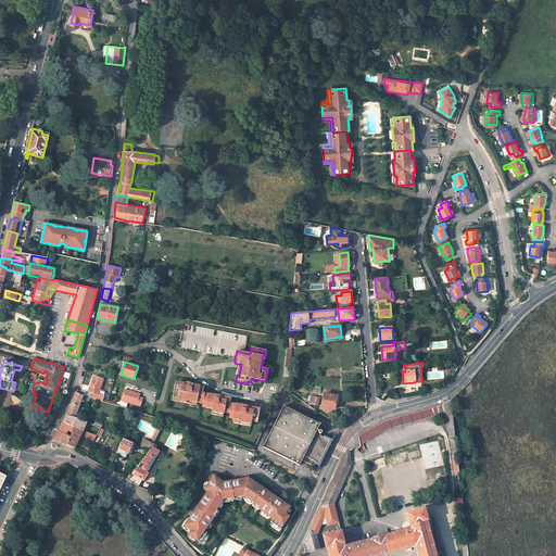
[(103,379),(93,377),(90,389),(89,389),(88,391),(91,392),(89,397),(102,401),(103,396),(98,394),(103,379)]
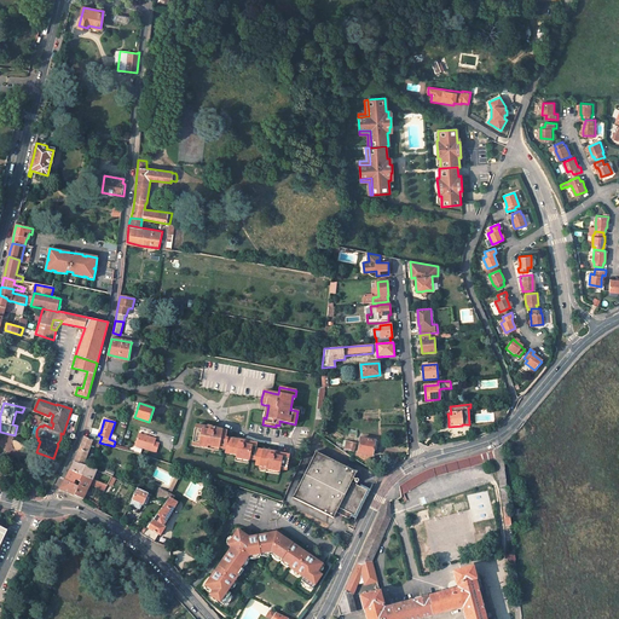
[(208,427),(195,424),(192,443),(198,444),(198,445),(208,447),(208,446),(219,447),(225,449),(224,453),(236,455),(236,457),(249,461),(249,458),(256,460),(255,466),(260,467),(266,468),(266,469),(279,472),(279,468),(287,469),(289,455),(277,453),(268,451),(256,449),(258,444),(247,441),(238,440),(226,438),(227,431),(217,429),(208,427)]
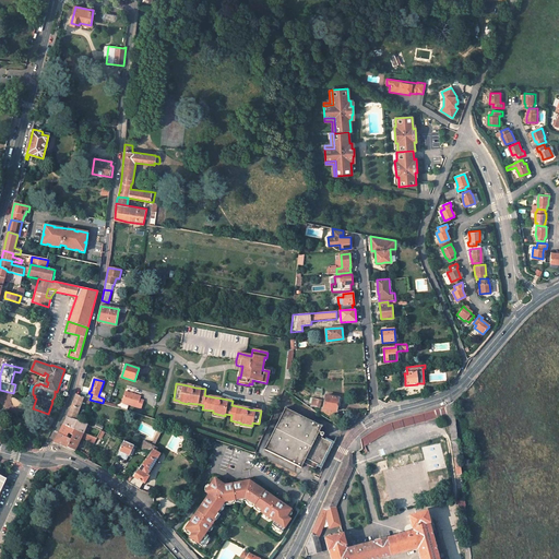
[(141,408),(144,401),(140,400),(141,396),(126,392),(122,403),(141,408)]
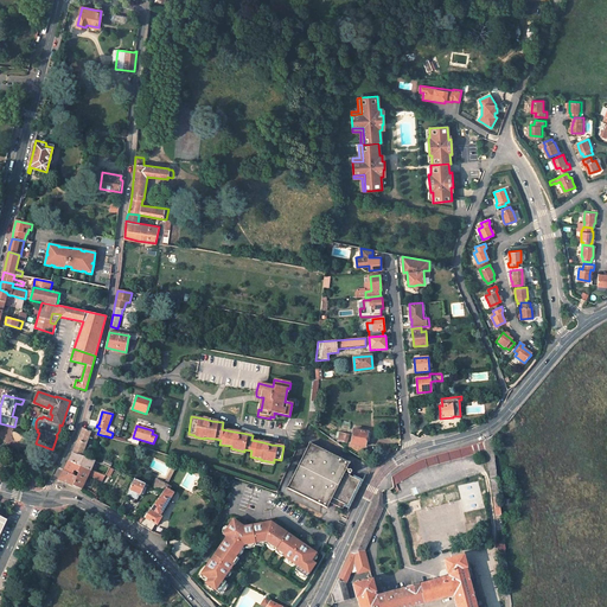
[(82,457),(90,432),(83,429),(77,442),(72,453),(82,457)]
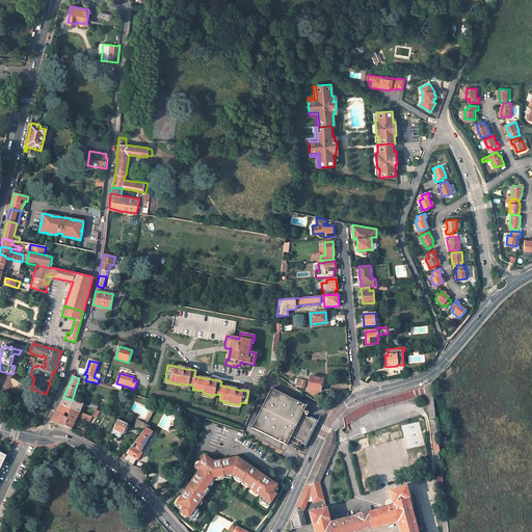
[(310,376),(308,389),(320,392),(321,387),(323,387),(325,379),(310,376)]
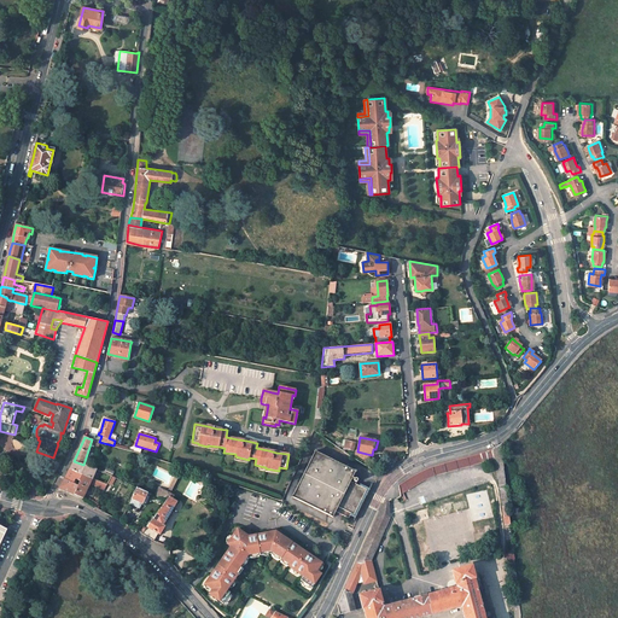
[(497,478),(499,478),(500,489),(505,524),(511,524),(501,444),(494,449),(495,459),(497,478)]
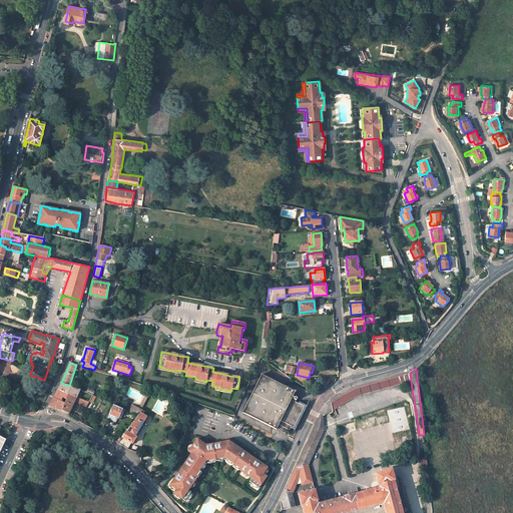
[(400,384),(411,381),(410,373),(398,377),(400,384)]
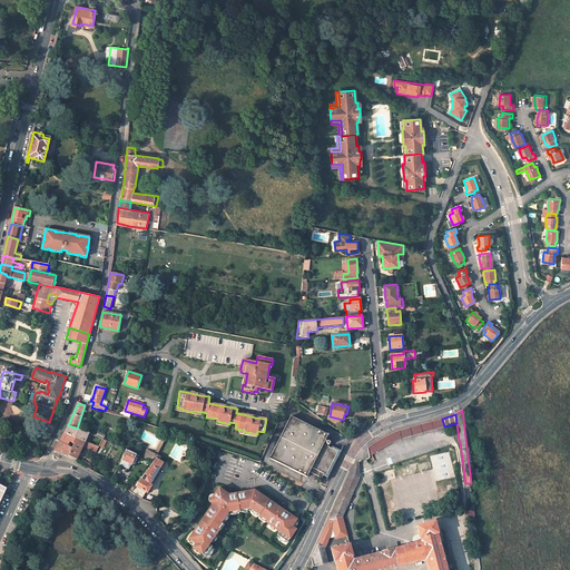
[(269,458),(268,459),(271,460),(271,459),(306,477),(305,478),(306,478),(307,477),(310,472),(322,478),(324,473),(326,474),(337,451),(327,445),(328,444),(330,444),(330,443),(330,442),(328,441),(327,441),(326,442),(326,443),(326,444),(326,445),(323,444),(327,436),(328,434),(327,434),(292,416),(291,415),(290,418),(291,418),(271,458),(269,458)]
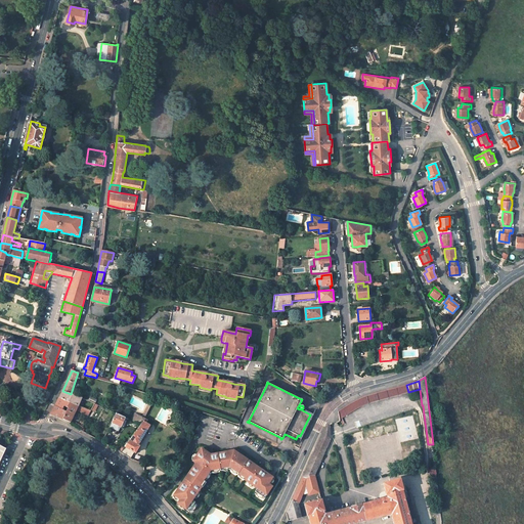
[(338,410),(340,419),(359,407),(369,402),(408,392),(406,385),(367,395),(357,399),(351,402),(338,410)]
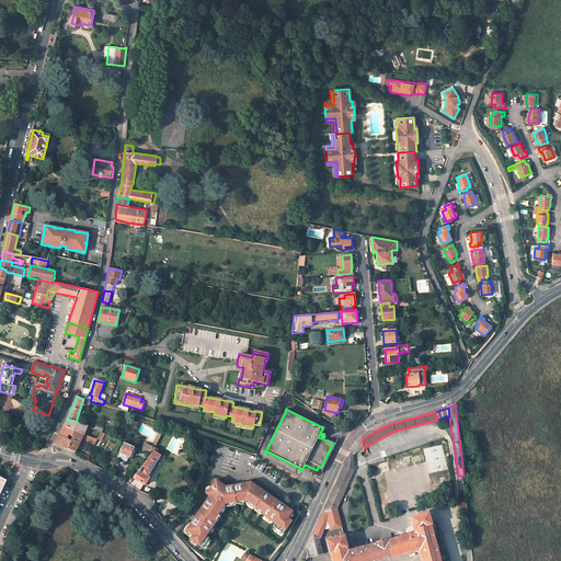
[(84,435),(88,426),(76,422),(67,419),(66,422),(64,426),(76,431),(84,435)]
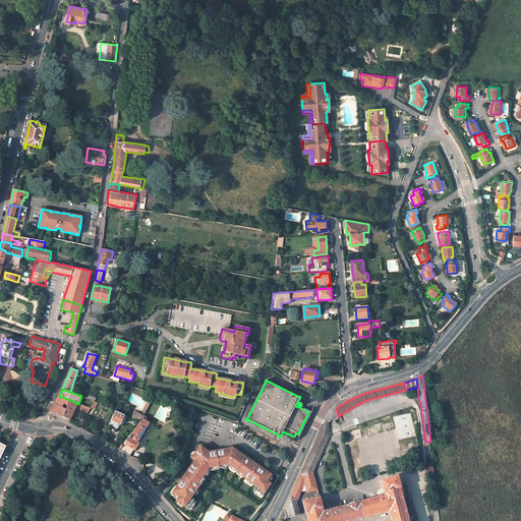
[(147,411),(155,394),(152,394),(143,409),(147,411)]
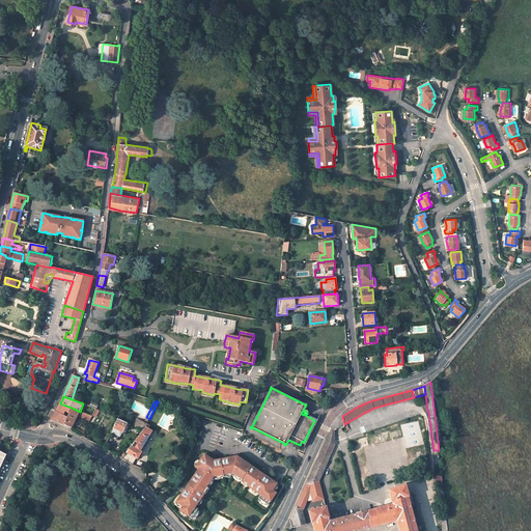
[(65,412),(70,413),(72,408),(60,403),(58,408),(56,412),(64,416),(65,412)]
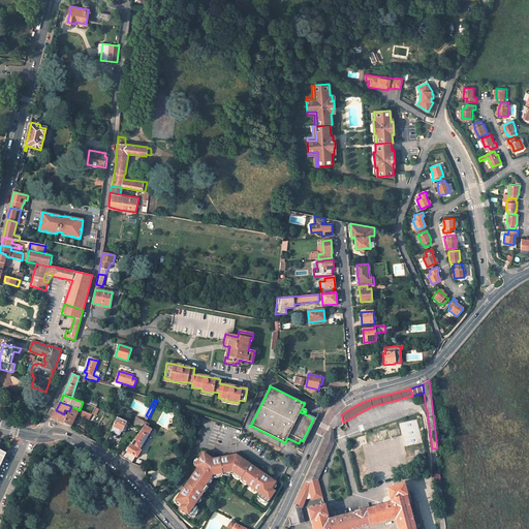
[(78,413),(80,410),(71,406),(69,411),(67,415),(64,423),(70,426),(71,426),(78,413)]
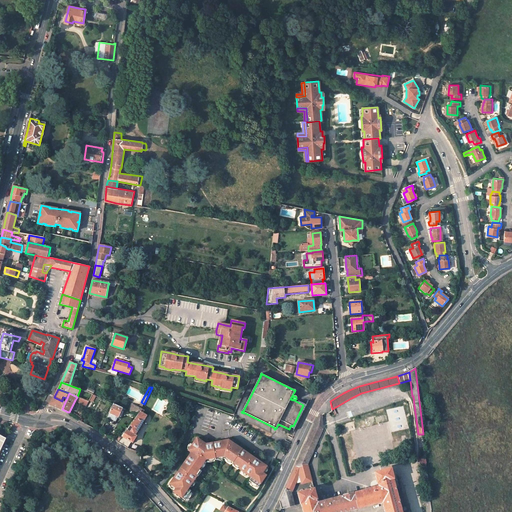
[(54,397),(50,404),(55,406),(62,409),(65,402),(62,401),(54,397)]
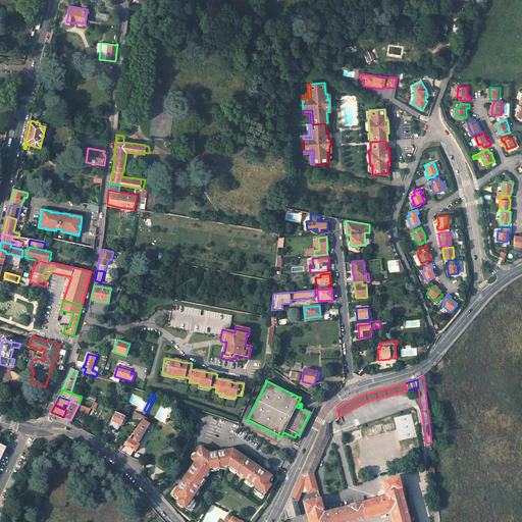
[(120,424),(122,425),(125,419),(126,417),(116,412),(111,421),(120,425),(120,424)]
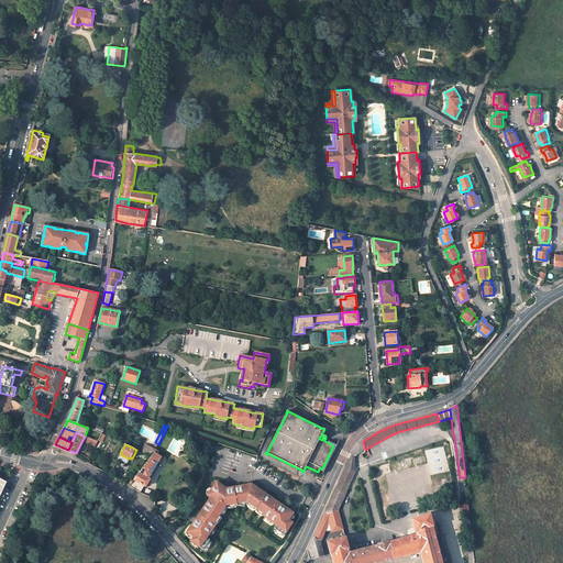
[(155,450),(152,449),(145,444),(141,452),(151,456),(154,452),(155,450)]
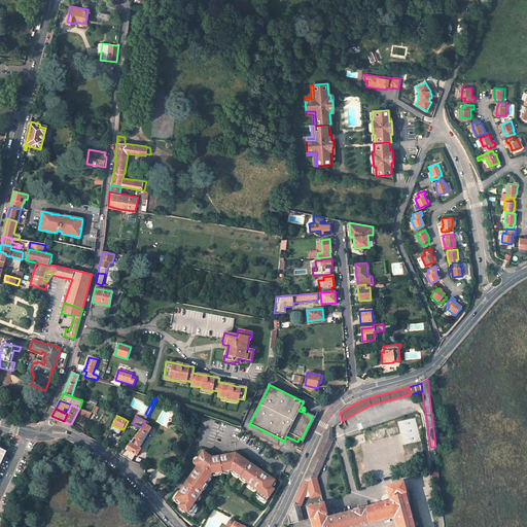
[(131,461),(135,454),(136,455),(140,449),(139,448),(150,428),(146,425),(148,423),(145,421),(144,423),(141,427),(125,450),(123,453),(121,454),(131,461)]
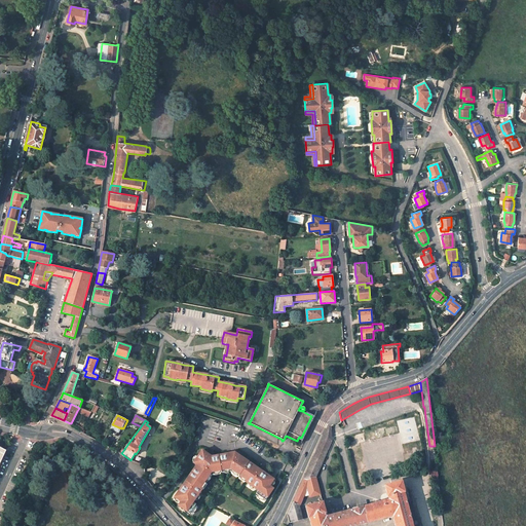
[(285,522),(288,524),(289,523),(303,519),(301,510),(300,506),(303,498),(305,498),(309,497),(310,497),(321,494),(316,477),(332,440),(331,426),(329,426),(327,428),(315,452),(304,478),(293,503),(285,522)]
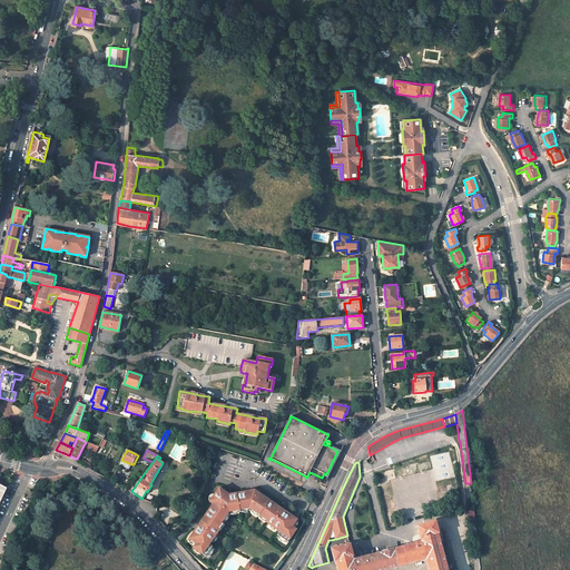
[(231,495),(220,489),(210,502),(214,504),(189,539),(196,543),(195,546),(194,548),(206,557),(206,556),(212,548),(213,547),(209,544),(212,542),(216,537),(218,532),(217,530),(223,522),(228,514),(229,512),(249,509),(252,510),(261,516),(269,522),(267,524),(272,528),(277,531),(281,533),(278,537),(279,538),(286,542),(287,543),(296,531),(294,530),(293,529),(297,521),(257,492),(255,495),(251,492),(231,495)]
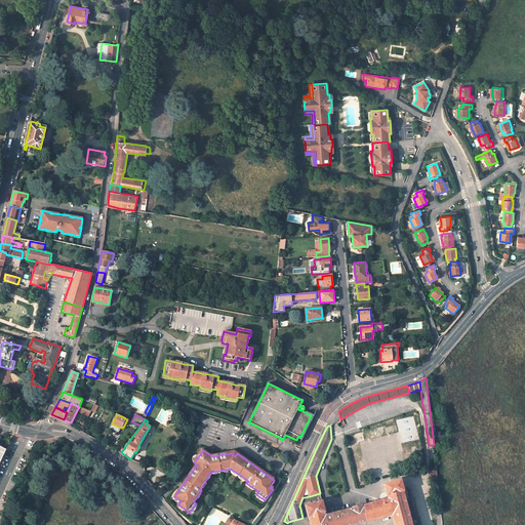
[(212,475),(210,474),(205,481),(200,488),(201,490),(203,488),(204,487),(205,487),(205,485),(206,484),(208,481),(209,480),(210,479),(211,478),(211,477),(212,475)]
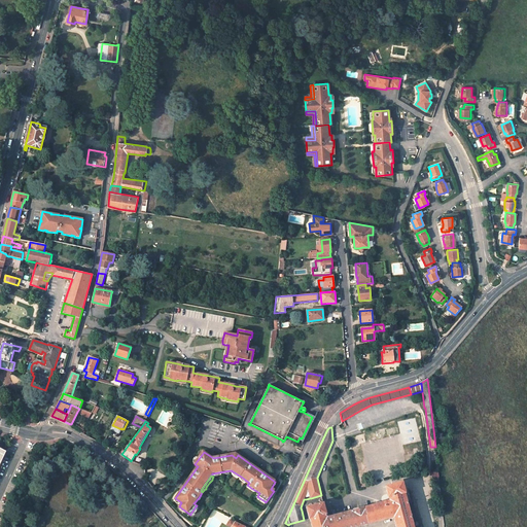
[(357,526),(393,518),(395,526),(413,526),(405,493),(402,482),(386,487),(389,500),(326,518),(326,516),(323,503),(307,507),(307,508),(310,518),(310,519),(311,519),(312,526),(357,526)]
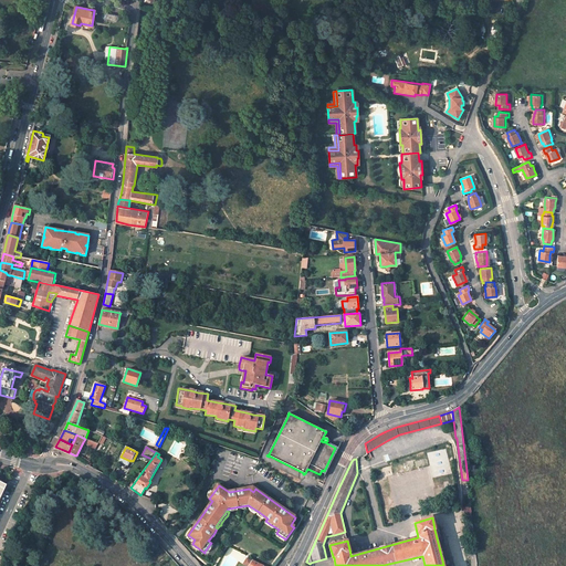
[(329,546),(324,548),(326,558),(333,556),(329,546)]
